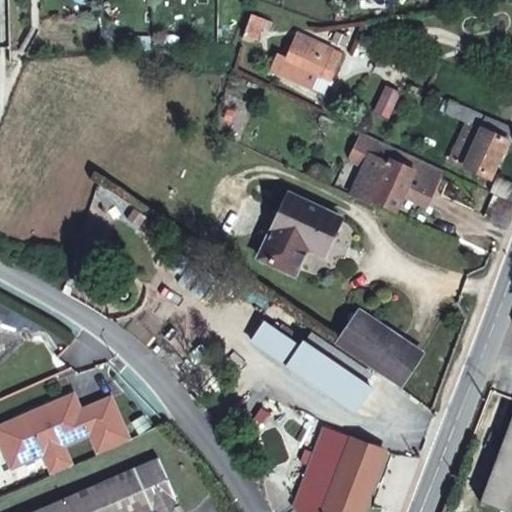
[(251,13),(244,34),(254,37),(257,37),(264,18),(251,13)]
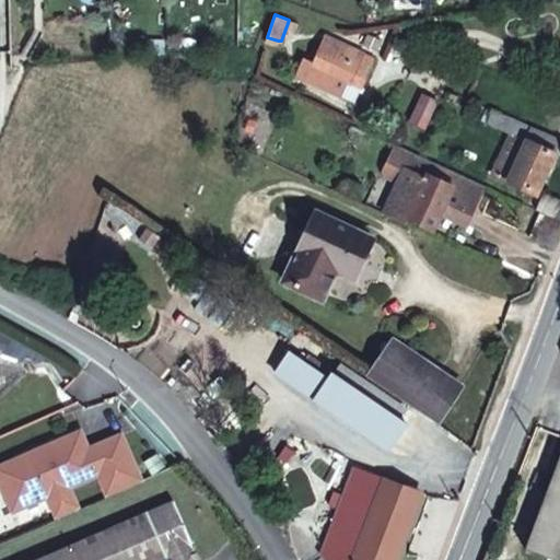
[(356,102),(374,60),(327,39),(316,65),(350,80),(343,96),(356,102)]
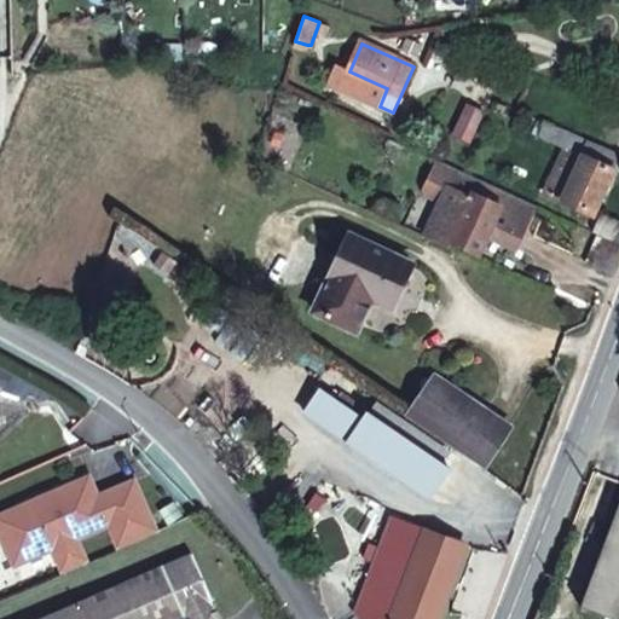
[(380,106),(387,88),(350,71),(336,67),(329,85),(380,106)]
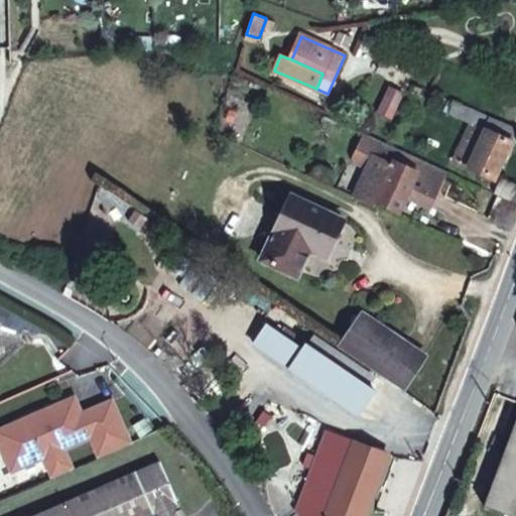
[(417,95),(421,89),(416,87),(412,93),(417,95)]
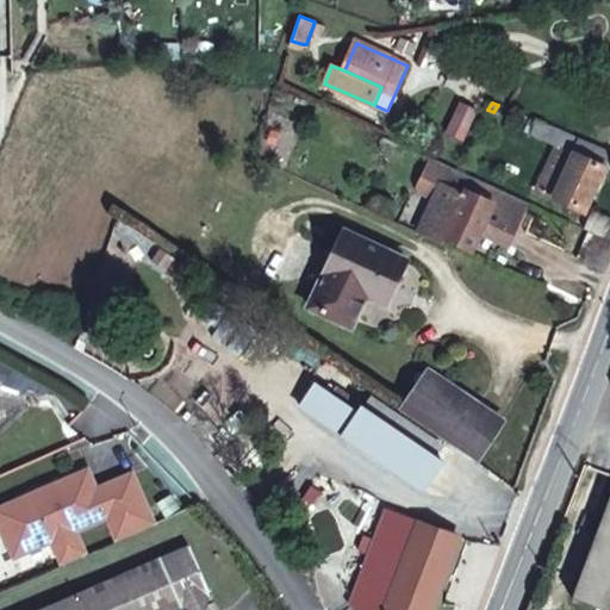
[(446,134),(464,142),(477,111),(459,104),(446,134)]
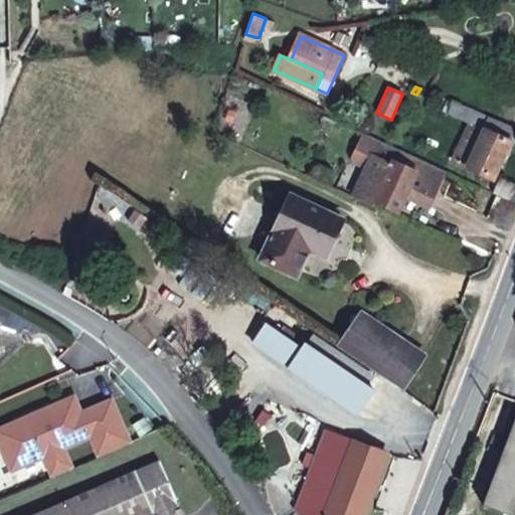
[(514,130),(453,102),(448,114),(470,124),(454,161),(492,177),(514,130)]
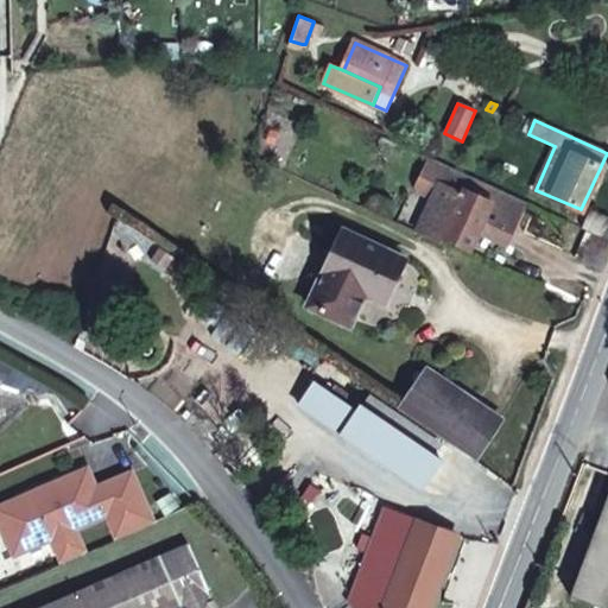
[(492,202),(493,198),(518,210),(523,200),(430,156),(425,166),(458,182),(455,187),(466,192),(467,189),(492,202)]
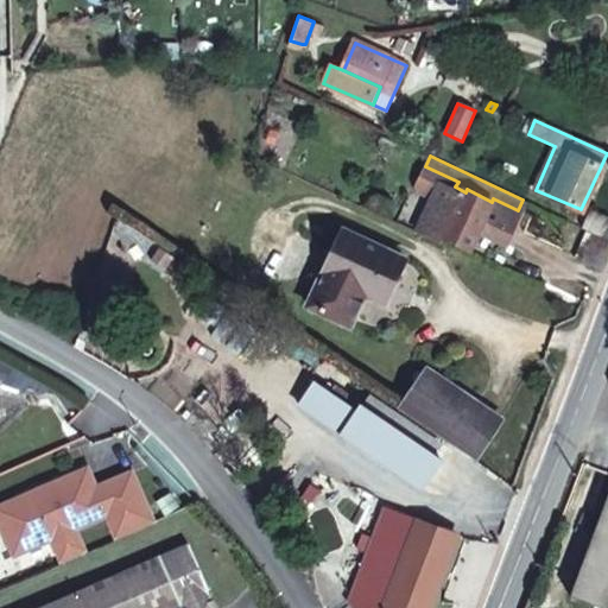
[(458,182),(425,166),(417,184),(419,192),(435,200),(418,232),(443,244),(444,239),(466,192),(455,187),(458,182)]
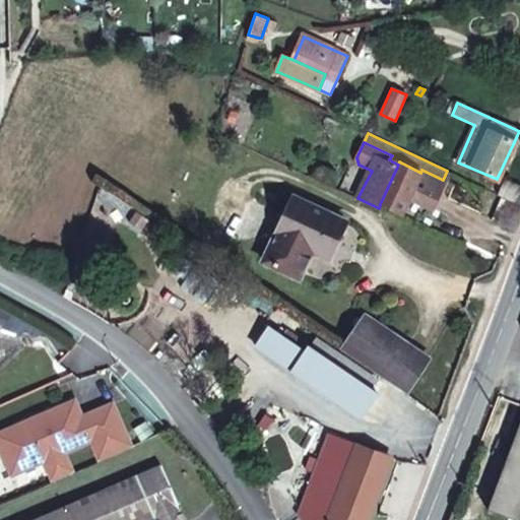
[(380,204),(402,213),(412,191),(420,173),(399,161),(398,165),(380,204)]
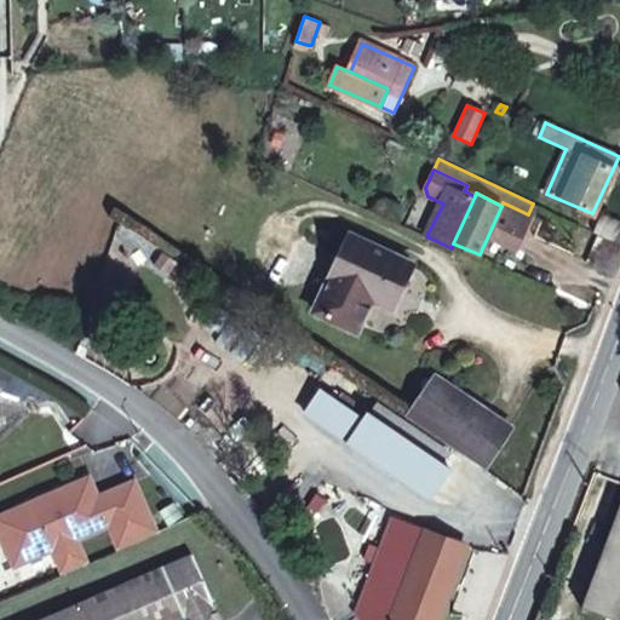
[(516,239),(528,214),(503,202),(501,206),(492,228),(516,239)]
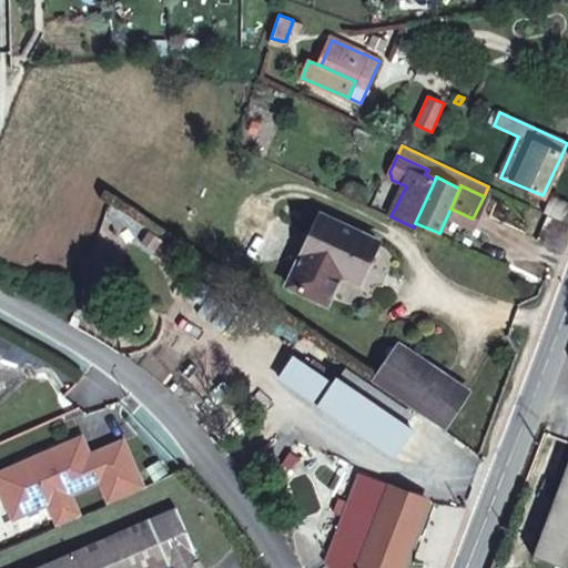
[(567,200),(550,192),(541,211),(567,223),(567,200)]
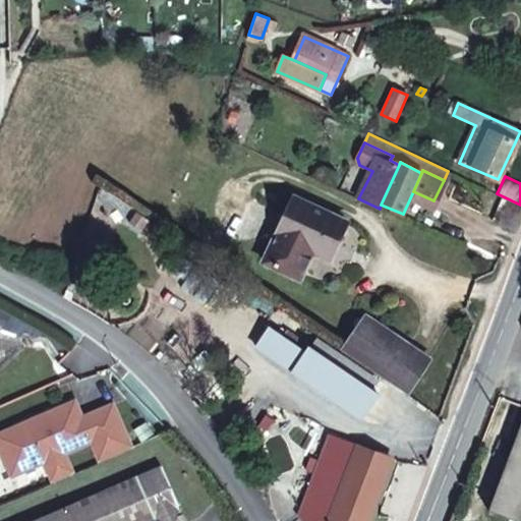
[(297,196),(266,261),(299,278),(313,248),(333,257),(349,221),(297,196)]
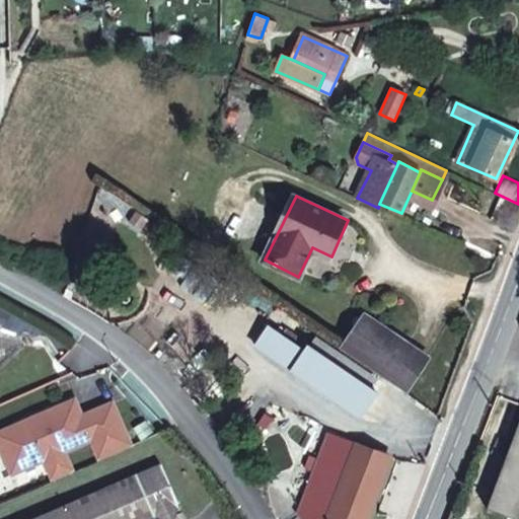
[(511,229),(518,209),(518,206),(498,198),(490,220),(511,229)]
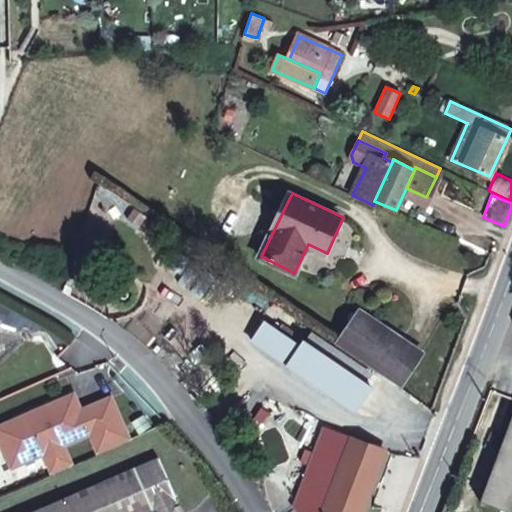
[(361,308),(339,341),(402,384),(424,350),(361,308)]
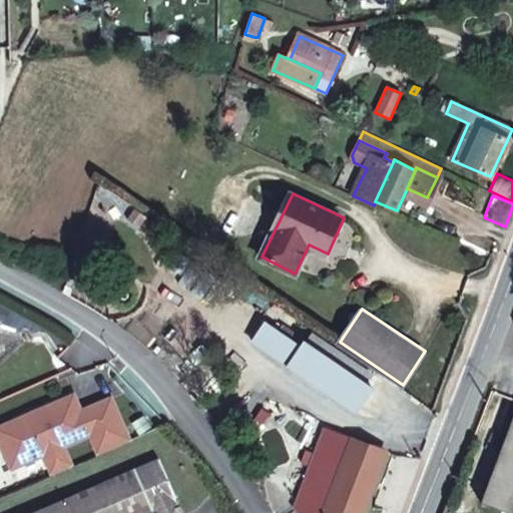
[(380,373),(315,329),(306,341),(372,386),(380,373)]
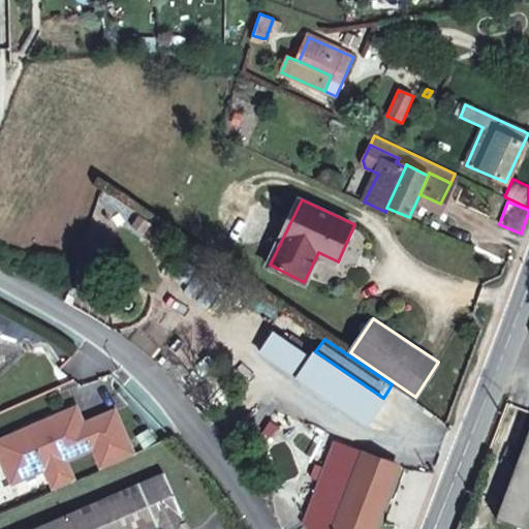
[(366,425),(383,398),(315,351),(310,348),(306,356),(311,359),(298,378),(366,425)]
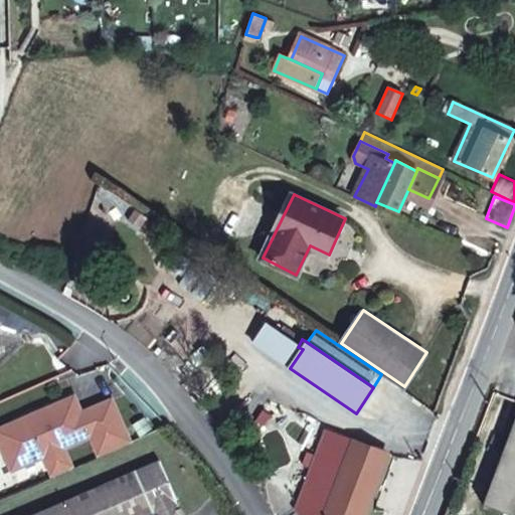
[(74,391),(0,426),(0,436),(3,445),(0,447),(0,464),(10,461),(13,467),(46,453),(54,472),(74,463),(66,443),(94,431),(103,449),(131,435),(113,394),(81,408),(74,391)]
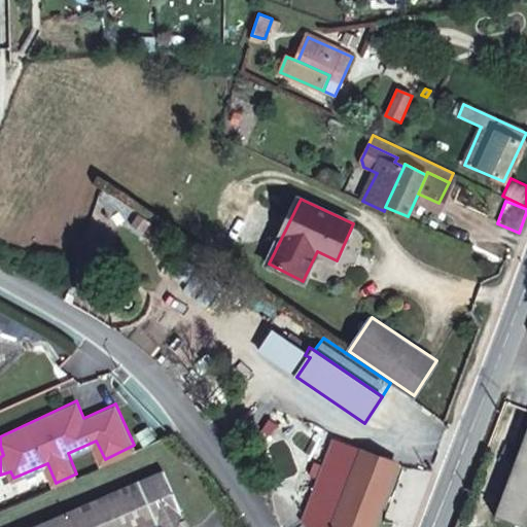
[(526,428),(494,515),(526,526),(526,428)]
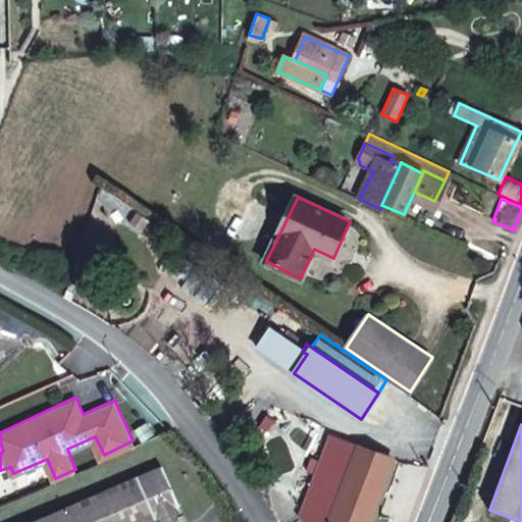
[(328,521),(366,521),(390,460),(358,447),(348,472),(317,459),(299,507),(329,519),(328,521)]
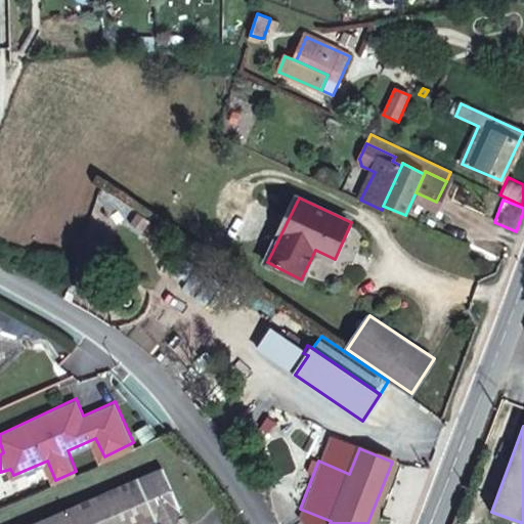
[(162,523),(153,504),(144,485),(138,472),(24,523),(162,523)]
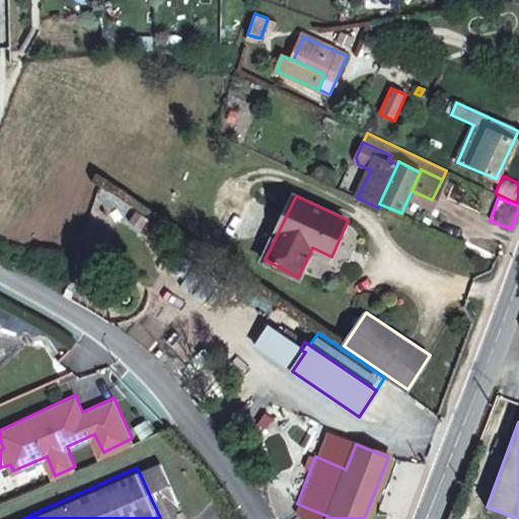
[(157,496),(149,478),(143,480),(151,499),(157,496)]
